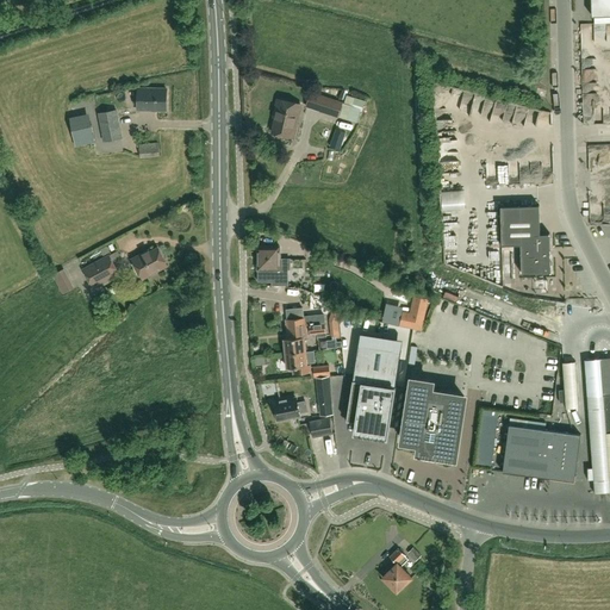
[(609,0),(591,0),(592,17),(609,16),(609,0)]
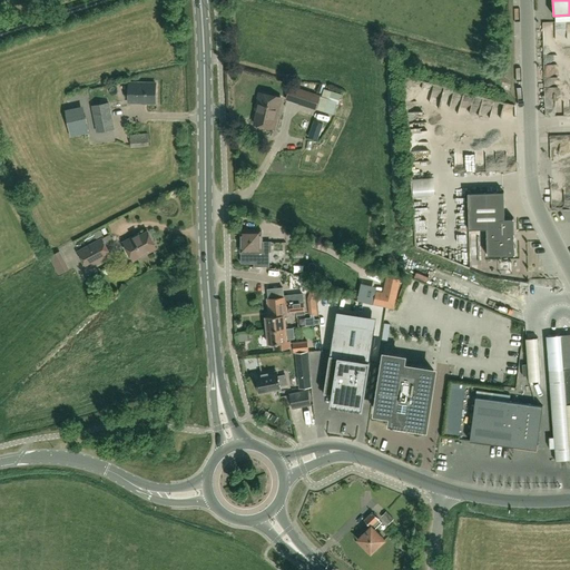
[(548,45),(569,40),(568,28),(546,31),(548,45)]
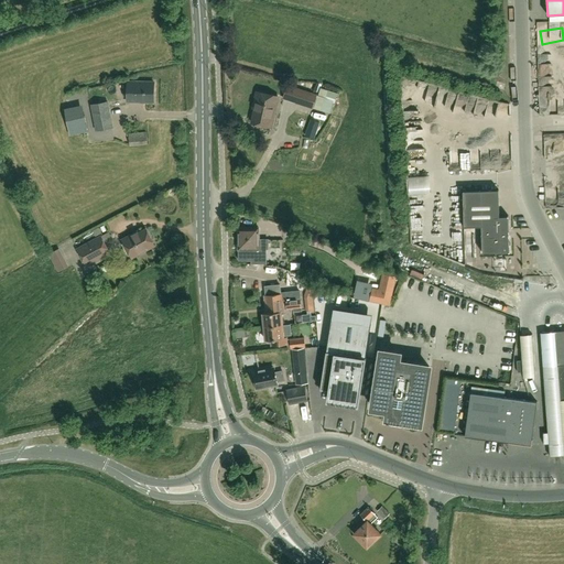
[(153,102),(154,83),(127,82),(127,101),(153,102)]
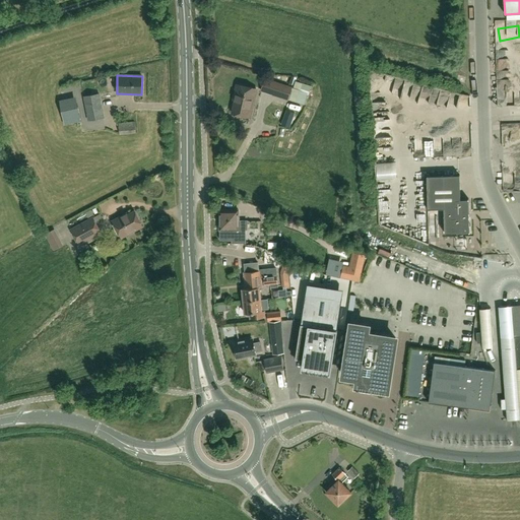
[(261,90),(288,100),(291,87),(265,79),(261,90)]
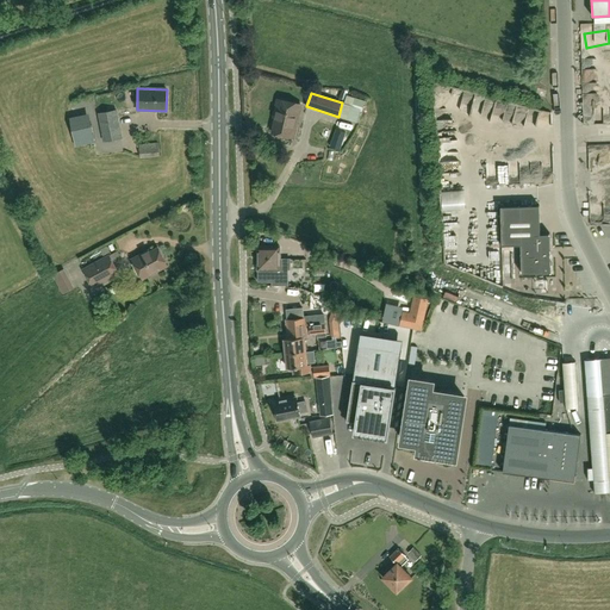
[(338,117),(356,123),(360,111),(362,112),(366,101),(347,95),(344,104),(342,103),(338,117)]
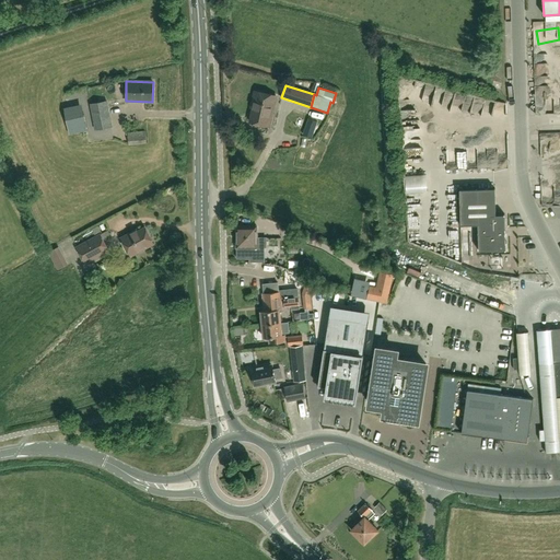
[(269,127),(272,112),(276,96),(255,92),(253,102),(254,103),(249,123),(269,127)]
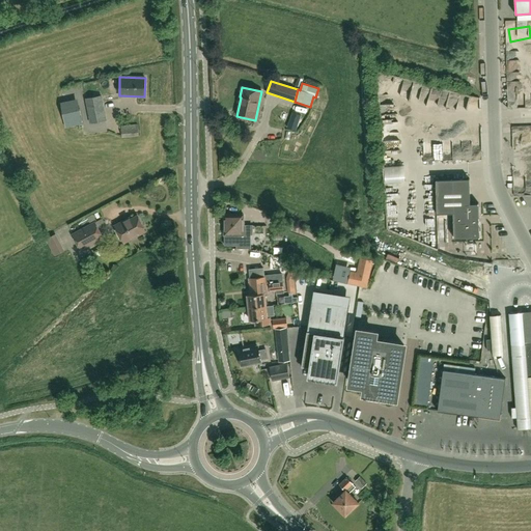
[(103,94),(86,98),(91,122),(108,118),(103,94)]
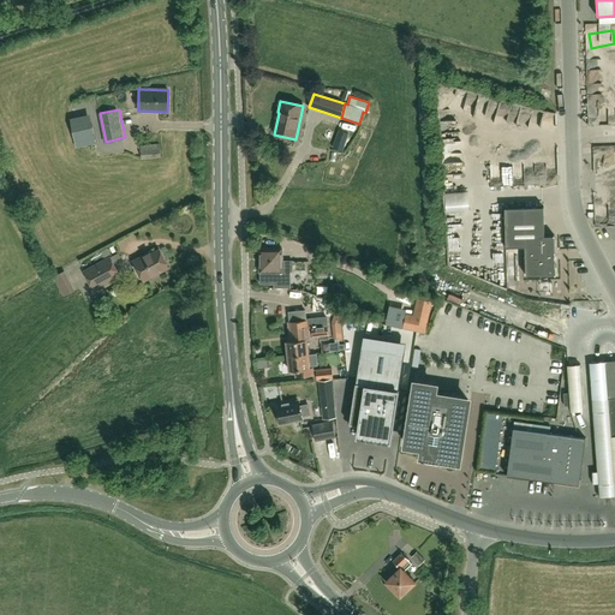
[(76,148),(96,144),(90,114),(70,119),(76,148)]
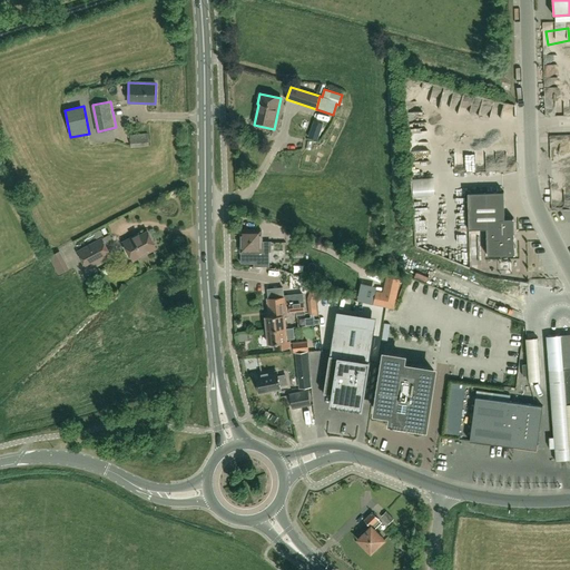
[(320,134),(311,130),(308,136),(317,139),(320,134)]
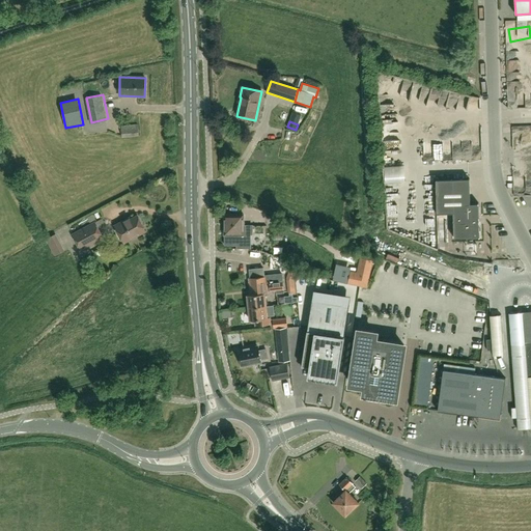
[(122,138),(139,136),(137,124),(121,127),(122,138)]
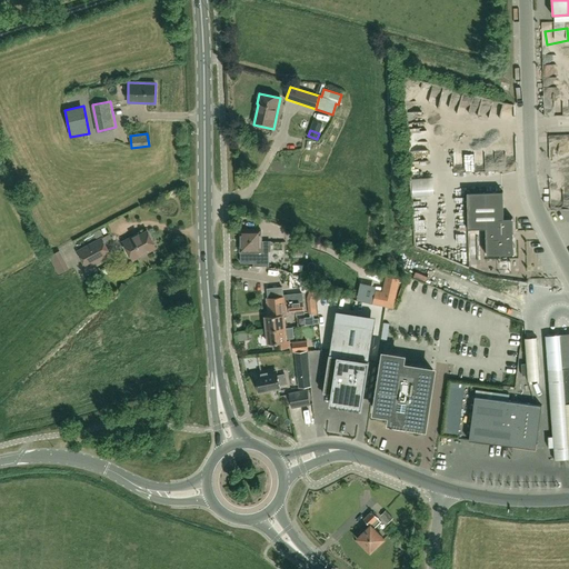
[(513,255),(513,238),(513,218),(503,218),(503,191),(467,192),(468,229),(486,228),(487,256),(513,255)]
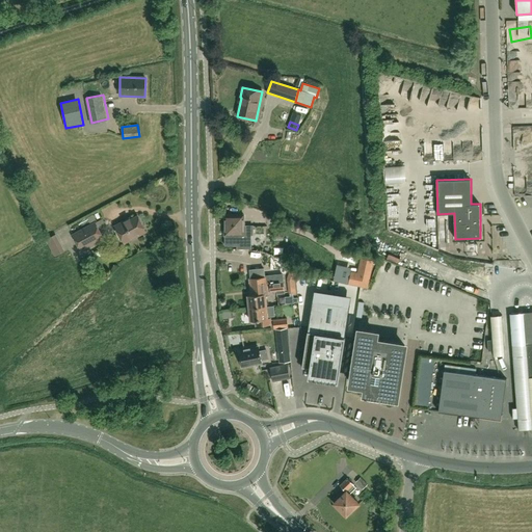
[(223,229),(223,233),(224,234),(224,235),(225,235),(225,245),(236,245),(236,249),(250,249),(250,236),(253,236),(253,225),(244,225),(244,214),(224,214),(224,216),(222,217),(222,221),(224,222),(224,228),(223,229)]
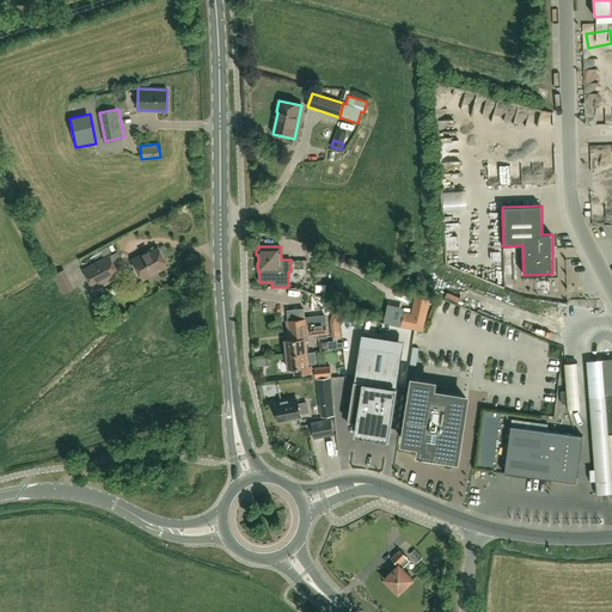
[(145,256),(144,255),(133,261),(142,280),(167,267),(158,249),(145,256)]
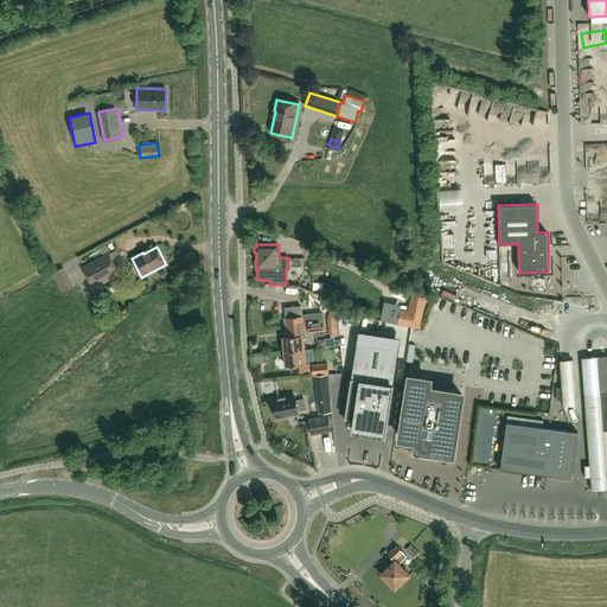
[(108,255),(83,268),(93,285),(117,272),(108,255)]
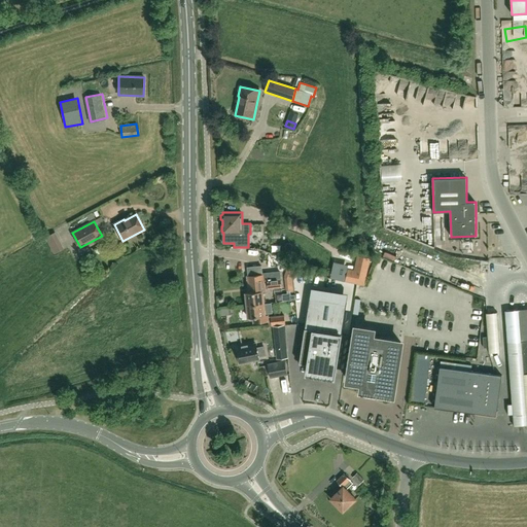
[(371,258),(357,255),(354,271),(348,269),(345,281),(364,285),(371,258)]
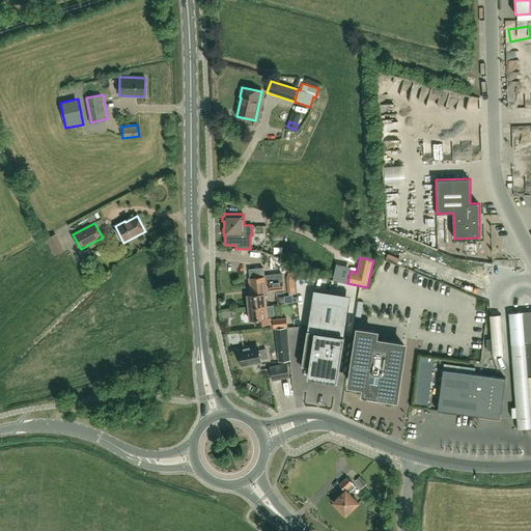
[(251,295),(248,295),(249,308),(266,306),(264,295),(268,295),(268,291),(276,290),(276,292),(284,291),(283,282),(282,274),(264,276),(263,268),(250,270),(251,278),(249,278),(251,295)]
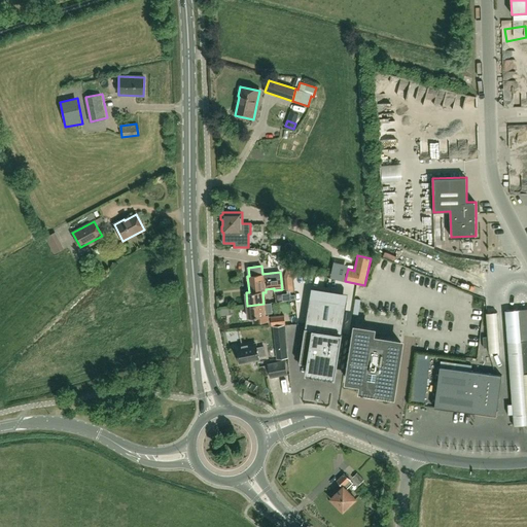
[(310,297),(300,362),(307,364),(306,374),(335,379),(347,304),(310,297)]
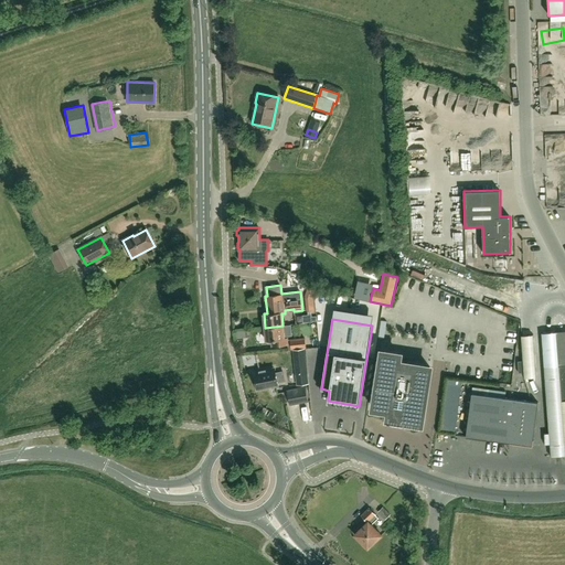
[(283,326),(265,328),(266,341),(273,341),(274,347),(288,345),(289,350),(306,348),(305,339),(287,341),(287,338),(284,338),(284,337),(291,336),(290,326),(283,326)]
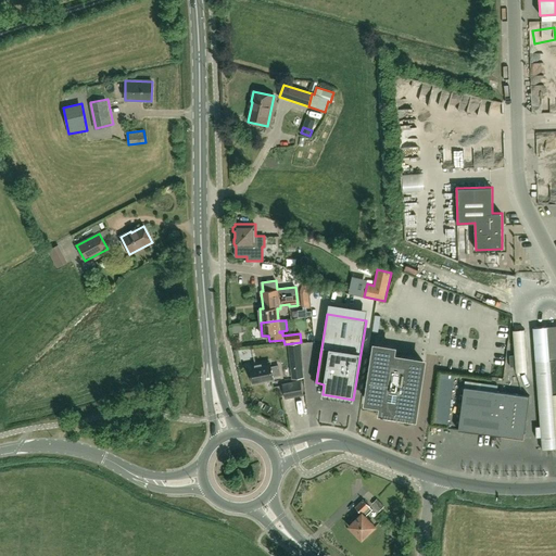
[(547,327),(533,327),(535,361),(540,427),(535,427),(536,438),(541,438),(542,450),(545,450),(545,449),(555,447),(555,443),(554,414),(555,414),(555,407),(554,407),(553,395),(555,394),(555,358),(550,359),(547,327)]
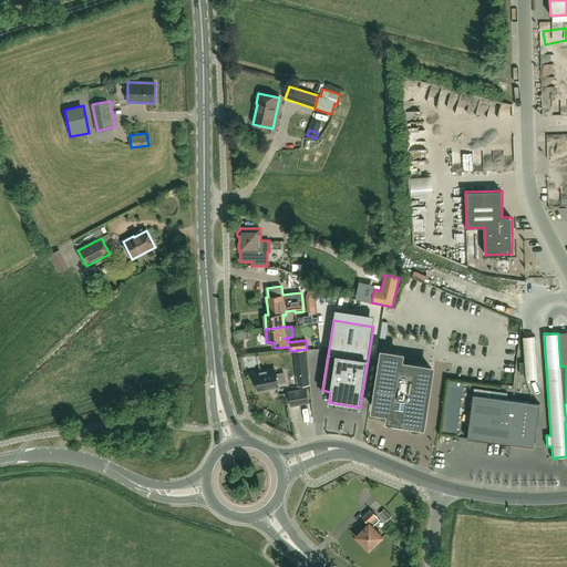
[(535,336),(523,337),(525,362),(519,362),(521,374),(526,373),(526,380),(538,379),(535,336)]
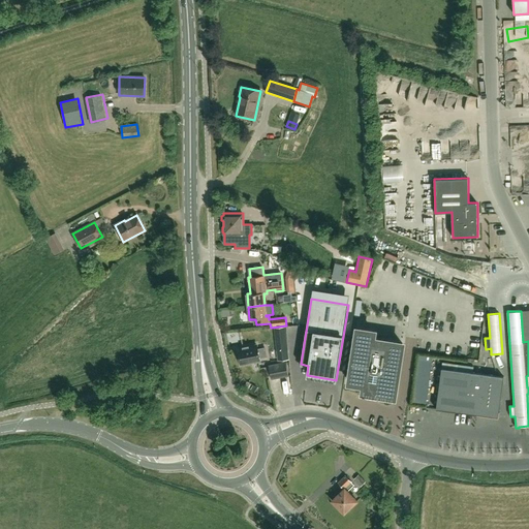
[(284,327),(275,328),(277,350),(286,349),(284,327)]
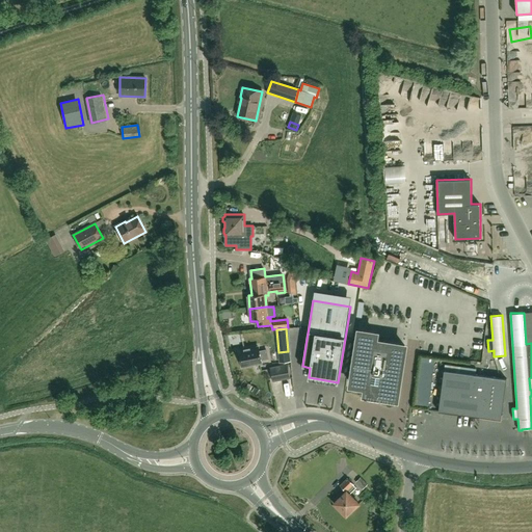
[(375,341),(376,335),(376,334),(360,330),(351,384),(367,387),(366,394),(377,396),(396,399),(404,346),(375,341)]
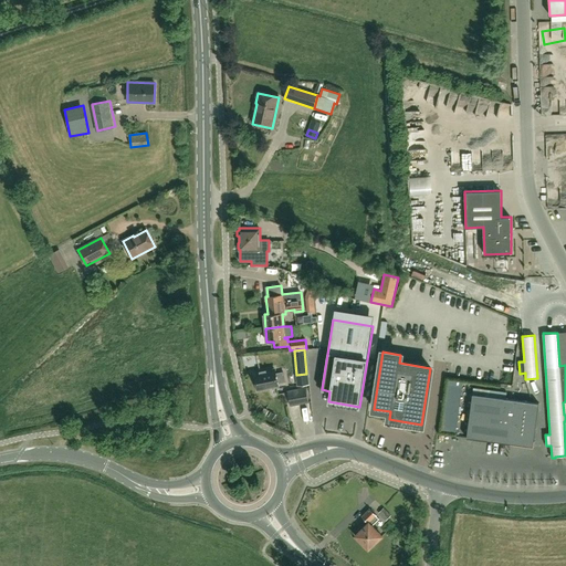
[(279,384),(285,381),(283,373),(276,375),(275,369),(255,373),(259,390),(279,386),(279,384)]
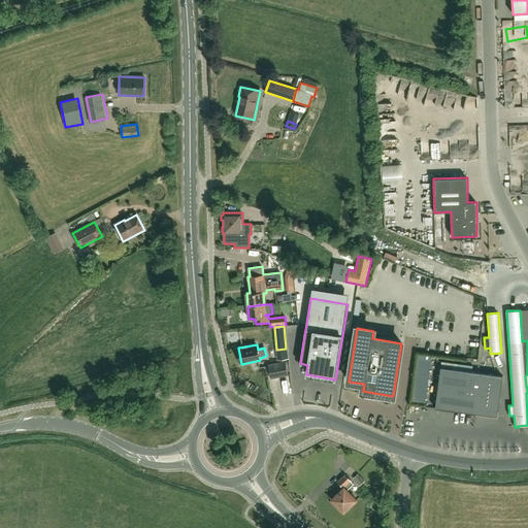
[(288,374),(286,361),(268,365),(270,378),(288,374)]
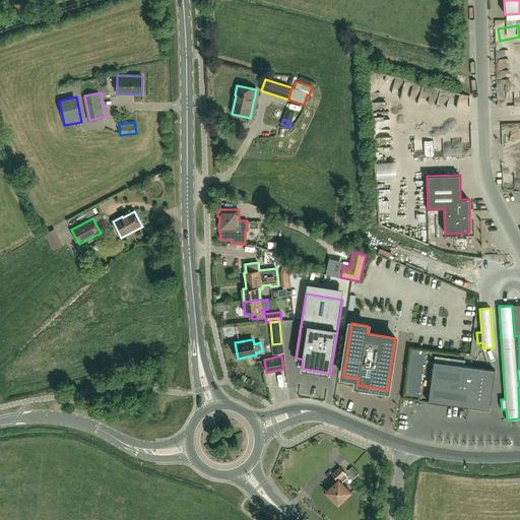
[(434,362),(429,402),(490,410),(496,370),(434,362)]
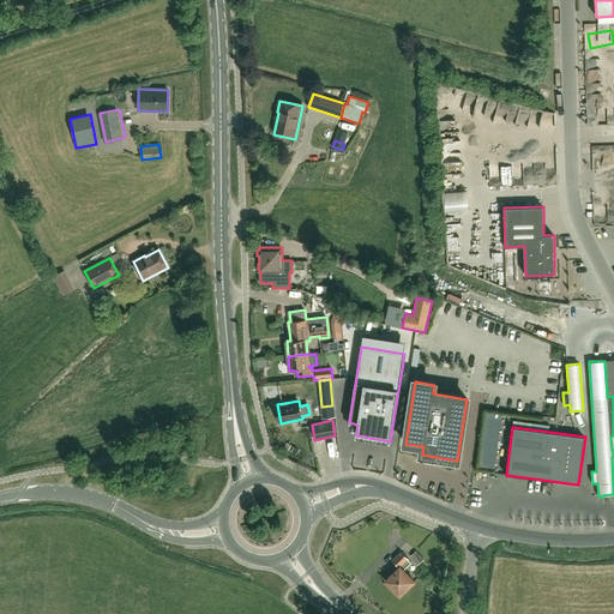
[(416,552),(410,557),(410,558),(419,565),(425,559),(416,552)]
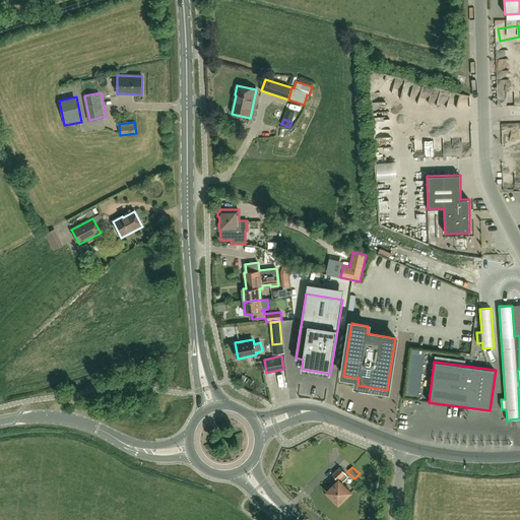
[(339,468),(335,471),(333,474),(339,479),(326,493),(333,500),(332,501),(332,502),(335,505),(336,505),(337,504),(338,505),(351,493),(342,483),(348,476),(339,468)]
